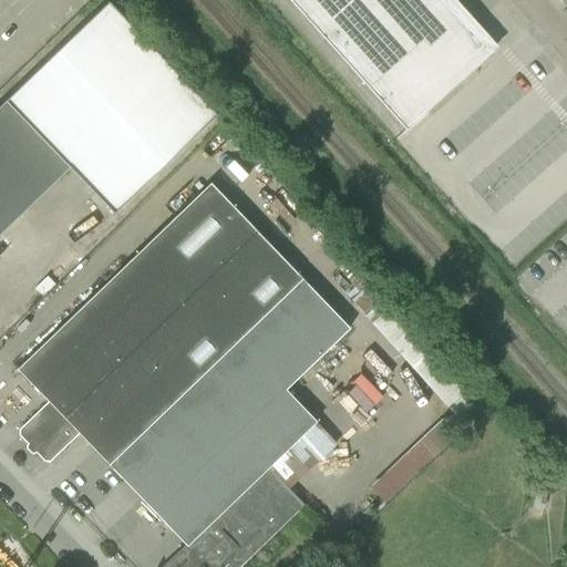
[(287,0),(406,133),(428,114),(419,104),(485,45),(443,0),(287,0)]
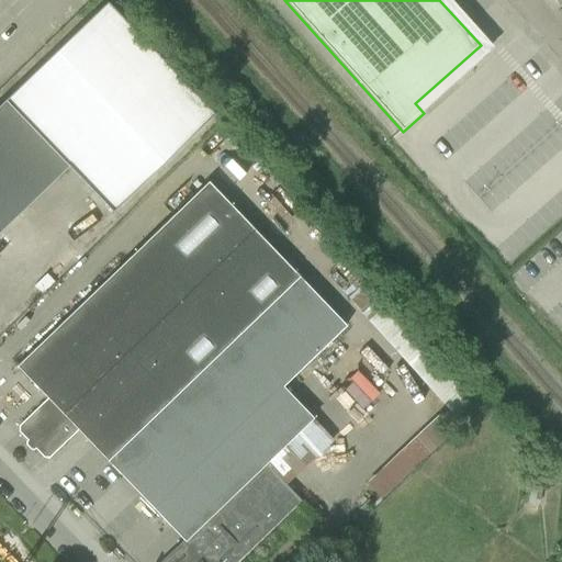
[(107,3),(0,105),(0,232),(68,167),(112,212),(213,116),(170,69),(107,3)]
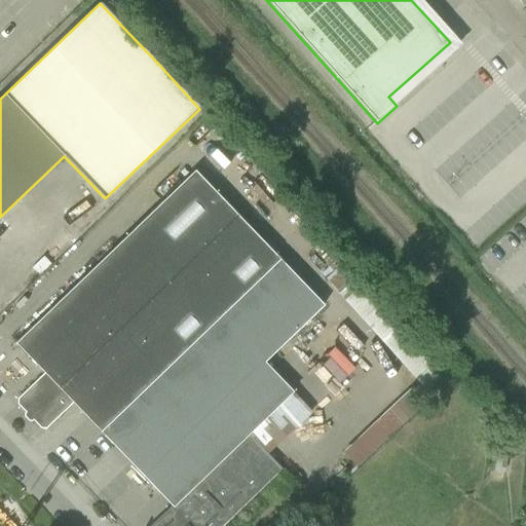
[(73,404),(144,477),(263,362),(264,363),(265,363),(324,305),(194,171),(15,343),(44,373),(17,400),(17,405),(26,413),(25,414),(25,417),(29,421),(34,421),(41,429),(46,428),(73,404)]
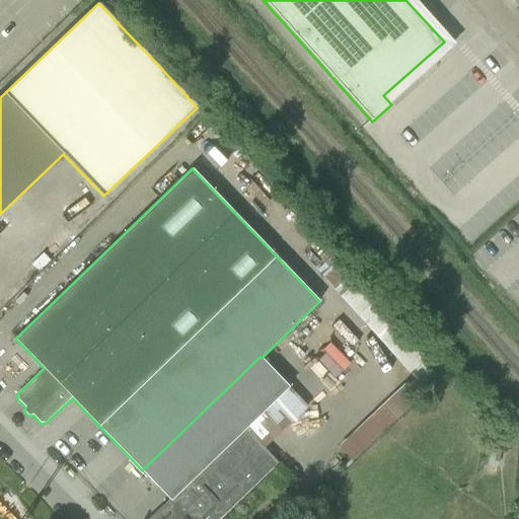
[(55,261),(100,218),(85,203),(41,245),(55,261)]
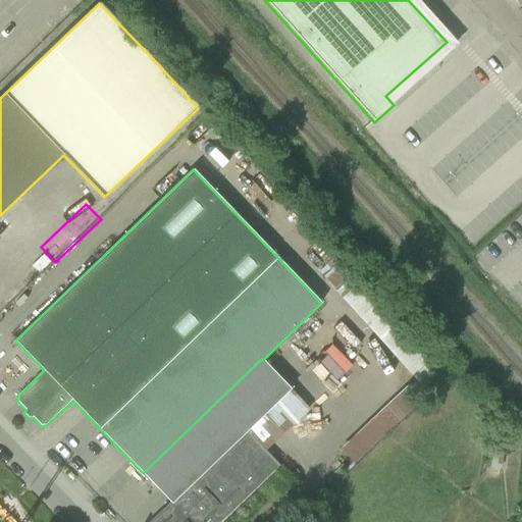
[(363,285),(347,301),(425,382),(440,367),(363,285)]
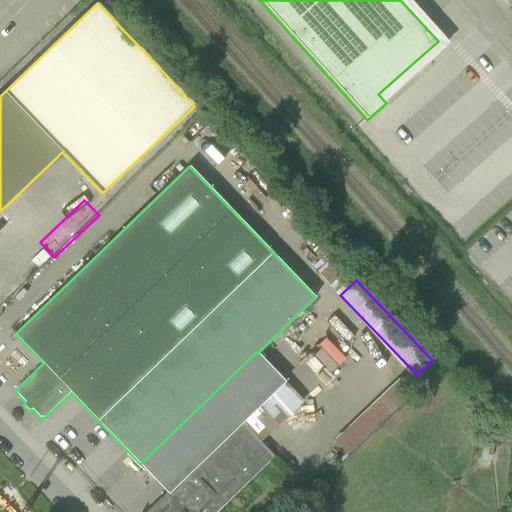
[(318,349),(336,368),(348,356),(330,338),(318,349)]
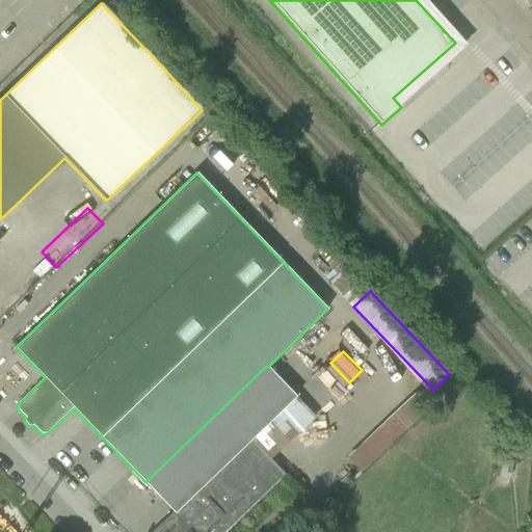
[(266,366),(145,482),(174,512),(153,531),(224,531),(285,475),(251,440),(296,397),(268,367),(267,367),(266,366)]
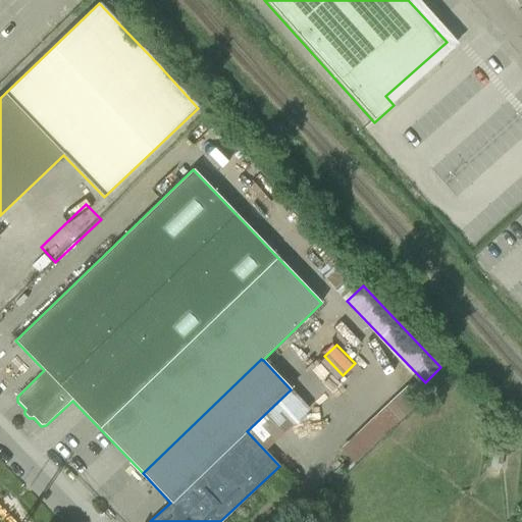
[(490,465),(503,466),(504,456),(519,458),(520,446),(494,441),(490,465)]
